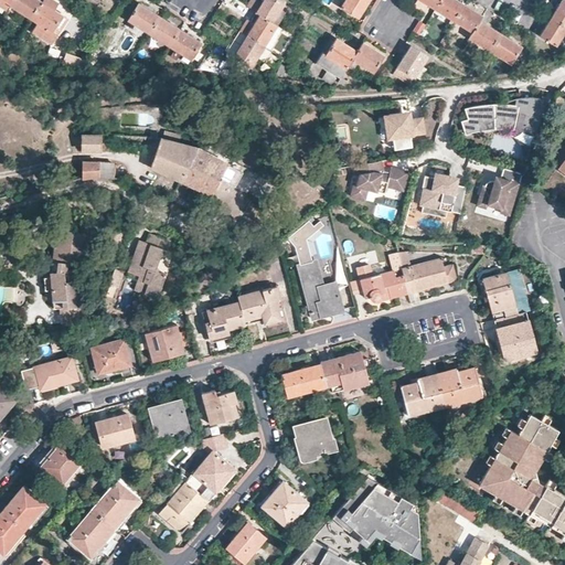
[(3,0),(0,0),(0,7),(6,11),(10,4),(3,0)]
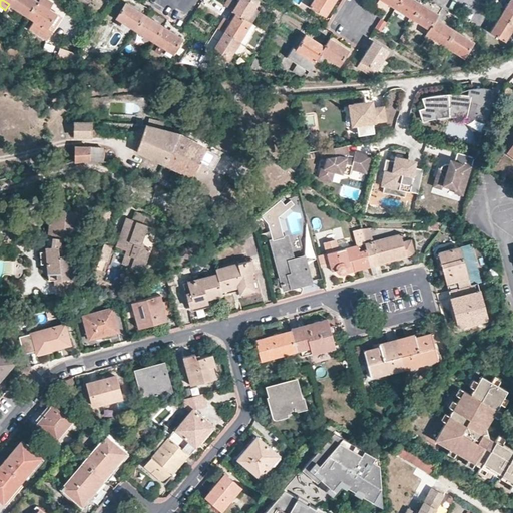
[(23,13),(27,15),(36,1),(35,0),(11,0),(9,4),(15,7),(23,13)]
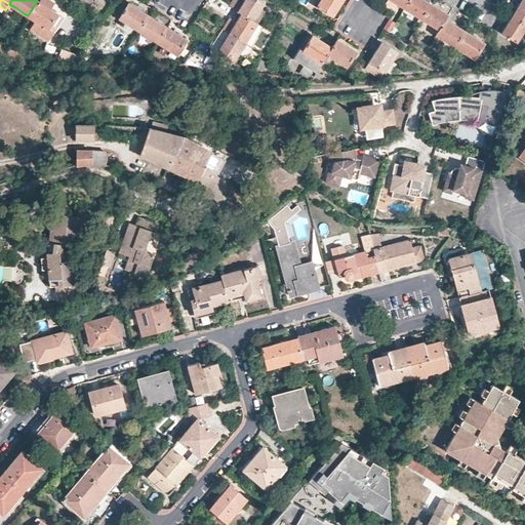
[(37,0),(37,1),(28,15),(35,21),(29,30),(46,41),(53,32),(47,28),(57,12),(49,8),(53,1),(50,0),(37,0)]
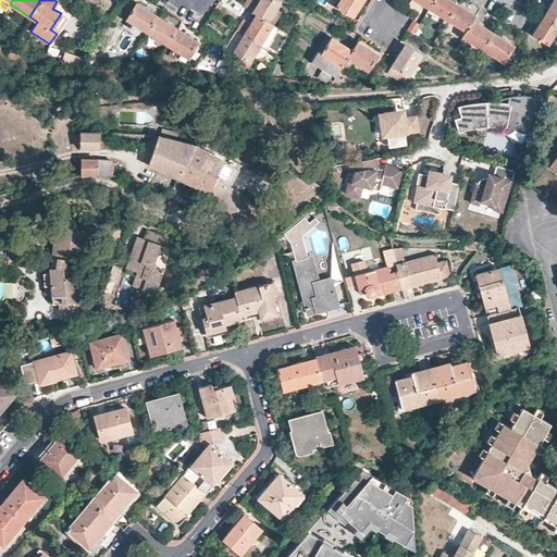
[(258,2),(255,0),(245,0),(242,5),(251,12),(258,2)]
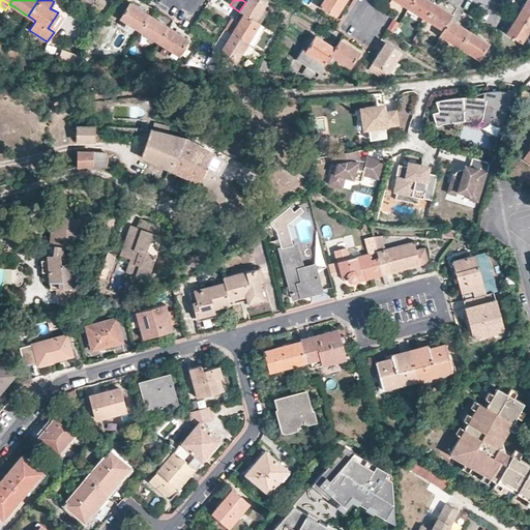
[(266,4),(259,0),(246,0),(245,2),(249,4),(243,15),(255,22),(263,8),(266,4)]
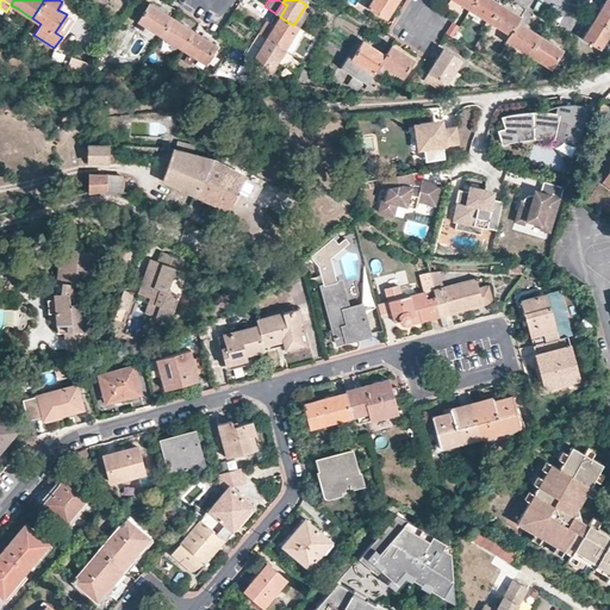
[(350,2),(346,0),(343,0),(340,6),(347,10),(350,2)]
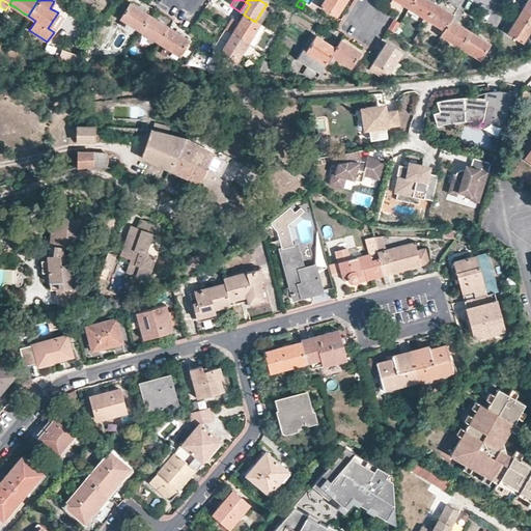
[(336,17),(346,0),(324,0),(320,6),(336,17)]
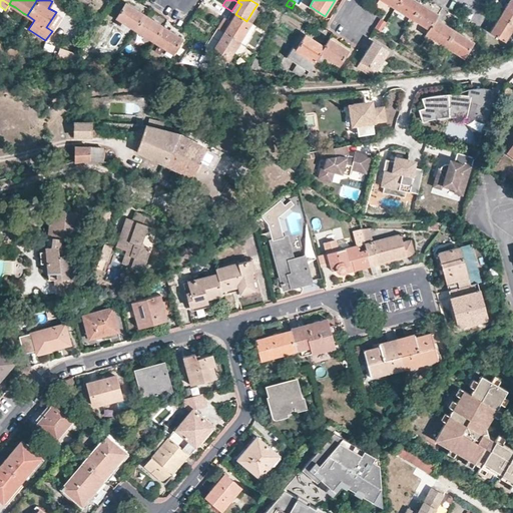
[(378,0),(394,10),(400,0),(378,0)]
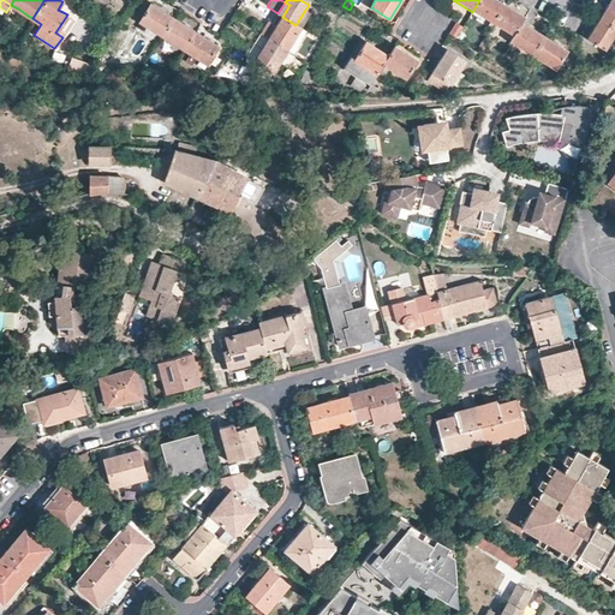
[(493,24),(503,5),(495,0),(479,0),(472,12),(493,24)]
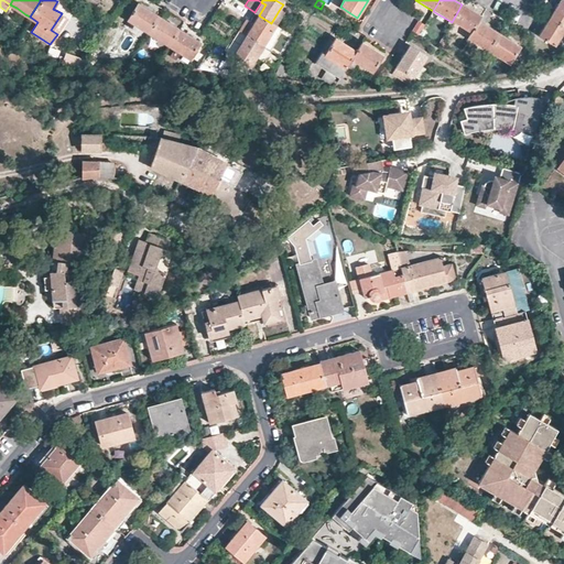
[(560,0),(551,17),(563,25),(563,0),(560,0)]
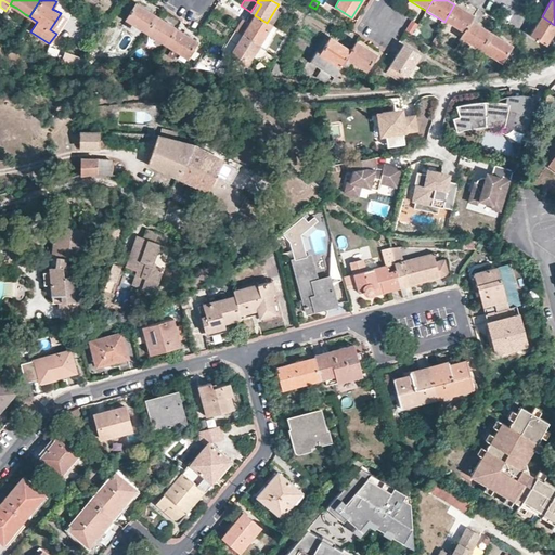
[(261,4),(257,2),(250,12),(255,15),(261,4)]
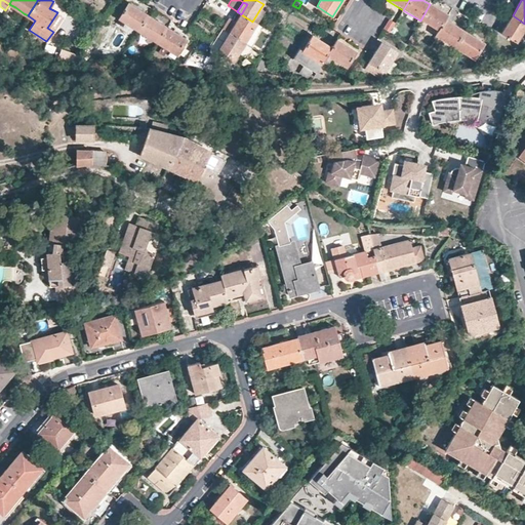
[(118,17),(137,30),(147,14),(128,3),(118,17)]
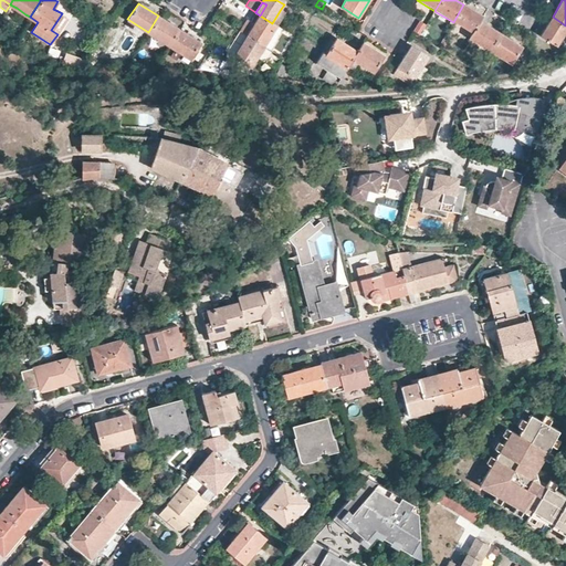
[(472,33),(480,21),(482,17),(463,4),(453,22),(472,33)]
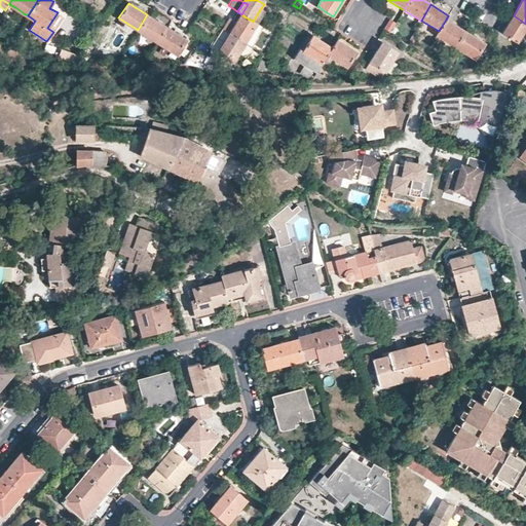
[(24,13),(15,7),(10,15),(19,21),(24,13)]
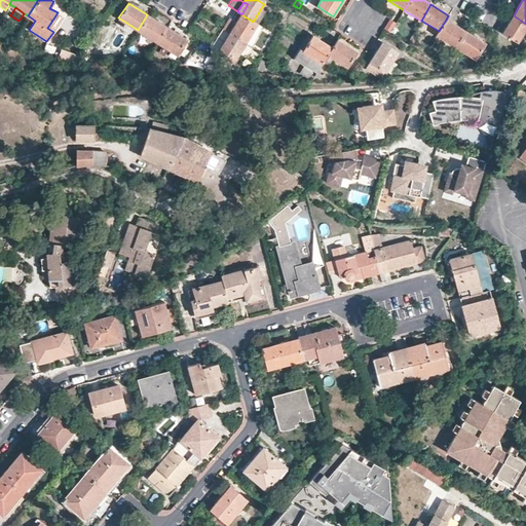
[(266,10),(261,8),(253,22),(257,25),(266,10)]
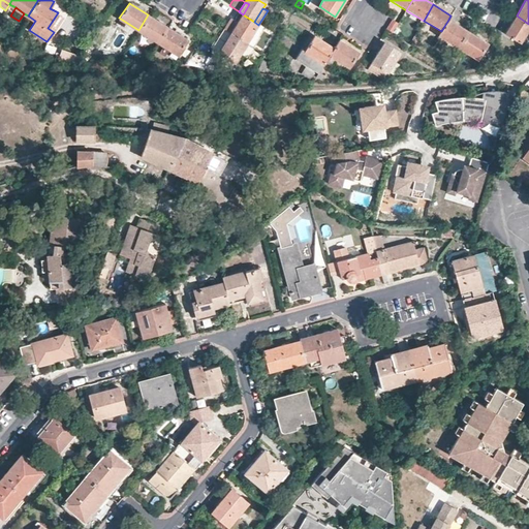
[(63,17),(58,12),(48,28),(54,32),(63,17)]
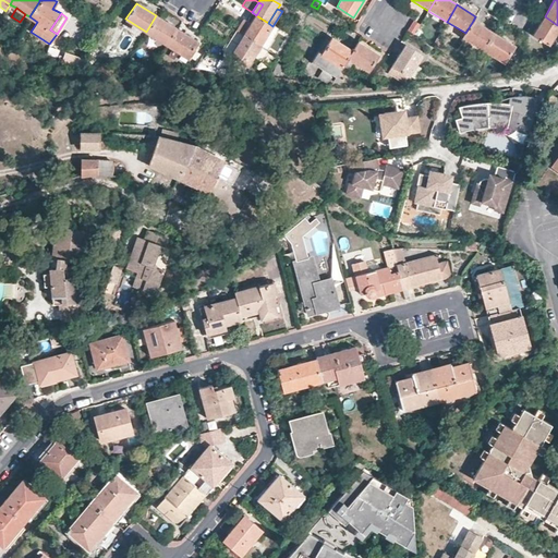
[(156,15),(146,32),(167,45),(177,28),(156,15)]
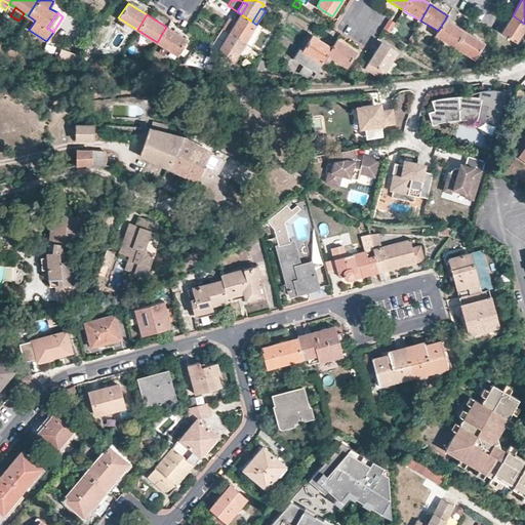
[(244,44),(256,25),(252,22),(241,14),(235,23),(229,18),(221,30),(228,34),(244,44)]
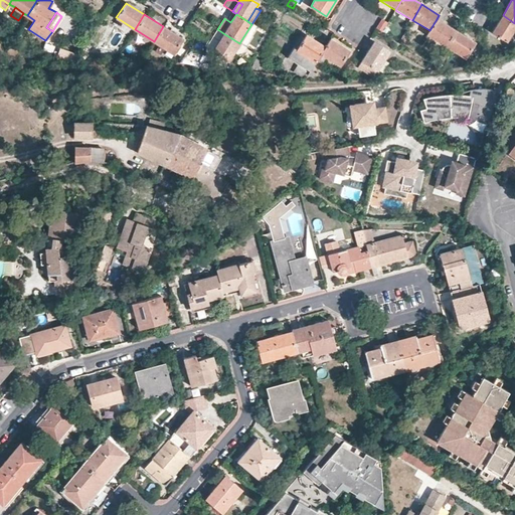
[(513,31),(514,27),(514,23),(503,15),(492,31),(507,41),(513,31)]
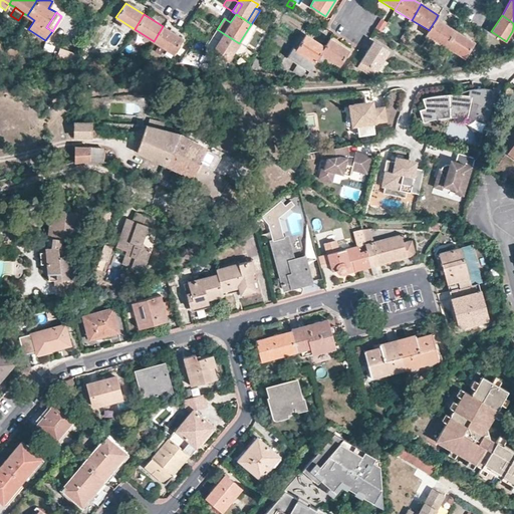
[(426,34),(446,46),(455,31),(436,19),(429,30),(426,34)]
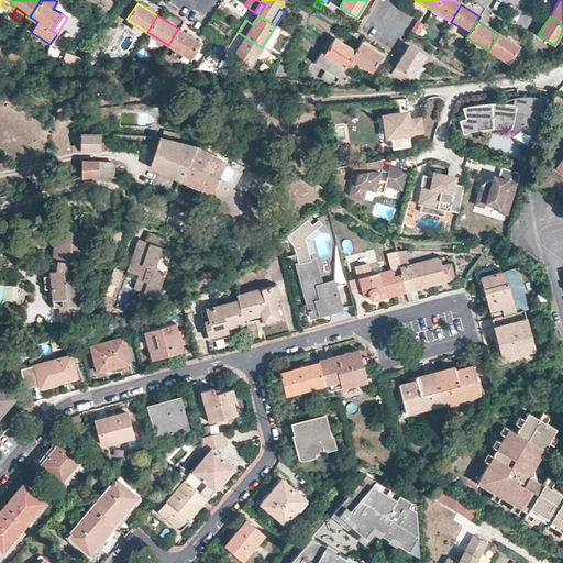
[(178,29),(168,45),(188,58),(199,42),(178,29)]
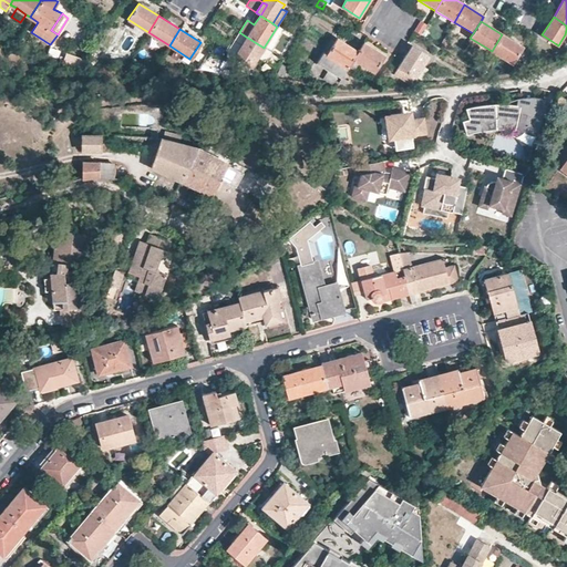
[(264,48),(246,37),(239,32),(226,52),(250,68),(264,48)]
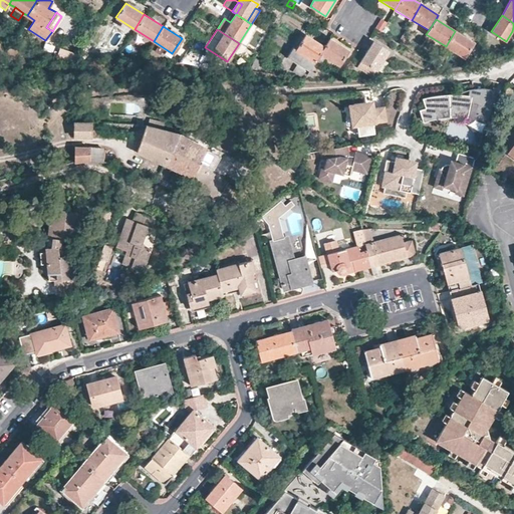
[(455,31),(446,46),(464,58),(474,42),(455,31)]
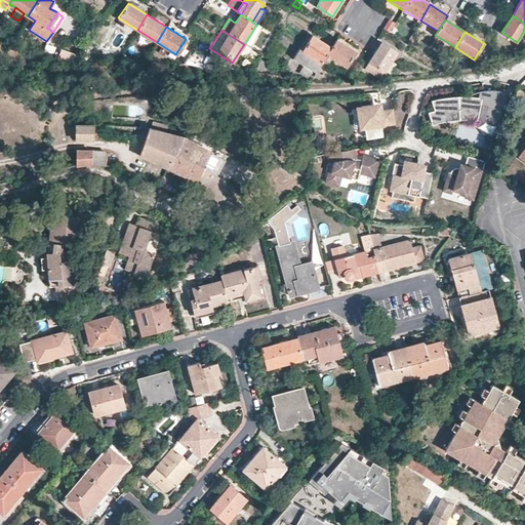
[(138,40),(133,36),(130,42),(135,45),(138,40)]
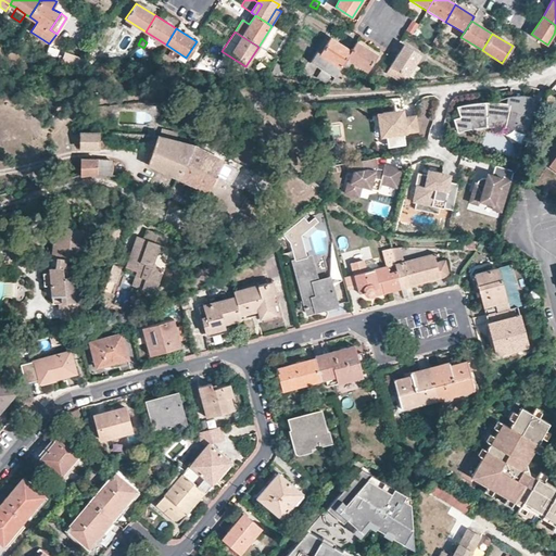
[(351,51),(331,38),(315,63),(323,67),(332,74),(336,75),(340,67),(342,65),(351,51)]
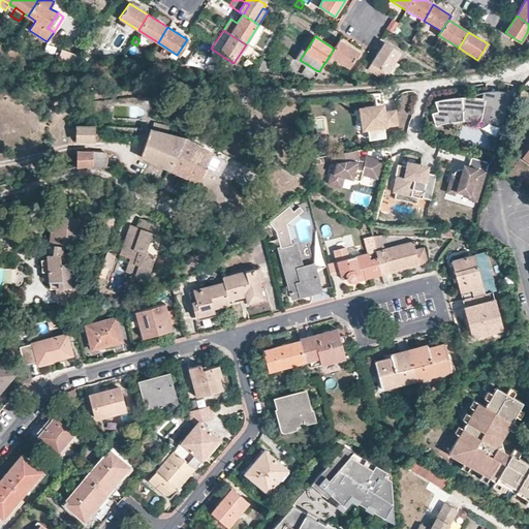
[(359,52),(340,39),(334,49),(325,62),(330,65),(335,58),(348,67),(359,52)]
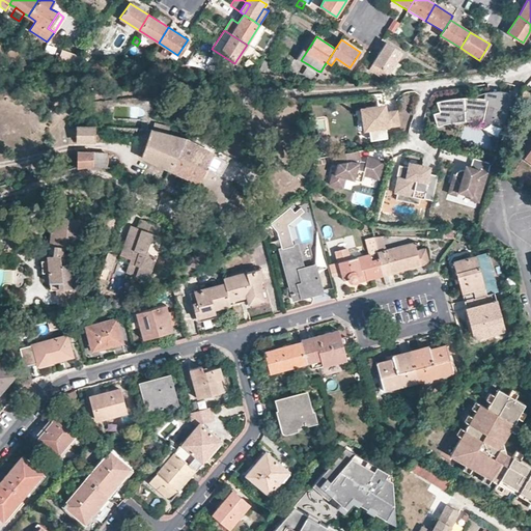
[(400,52),(385,43),(369,70),(379,76),(383,70),(388,72),(400,52)]
